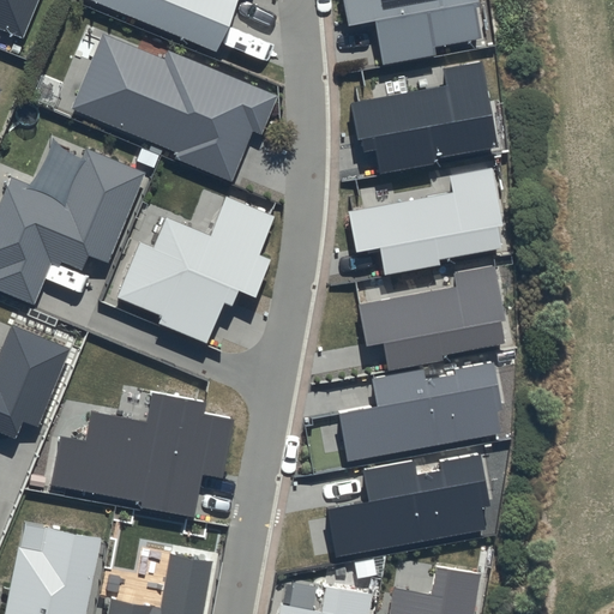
[(0,0),(0,28),(22,37),(36,0),(0,0)]
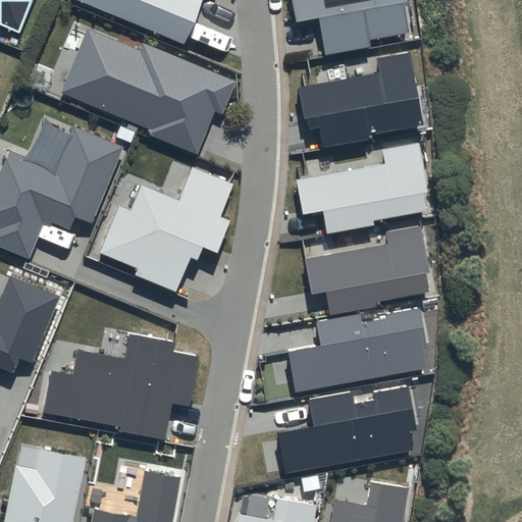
[(75,0),(186,44),(202,0),(75,0)]
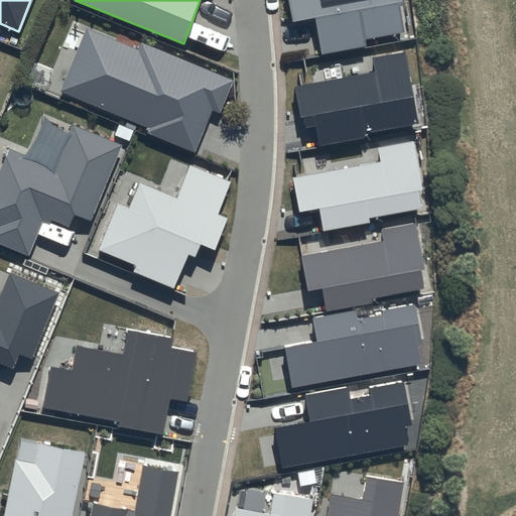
[(403,0),(289,0),(293,21),(315,16),(323,52),(365,43),(364,37),(403,29),(398,4),(404,3),(403,0)]
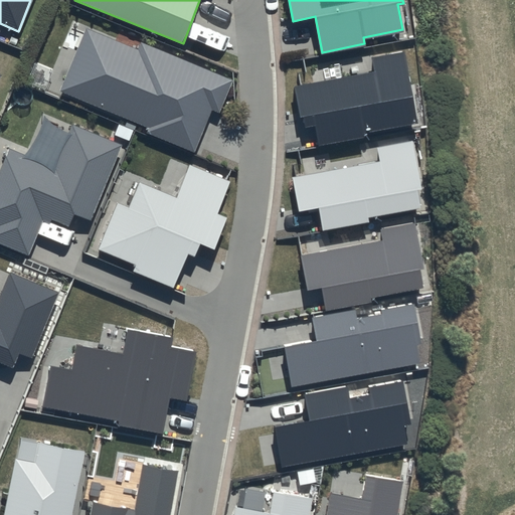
[(233,80),(140,42),(137,50),(88,30),(62,91),(150,126),(147,134),(195,154),(213,112),(219,114),(233,80)]
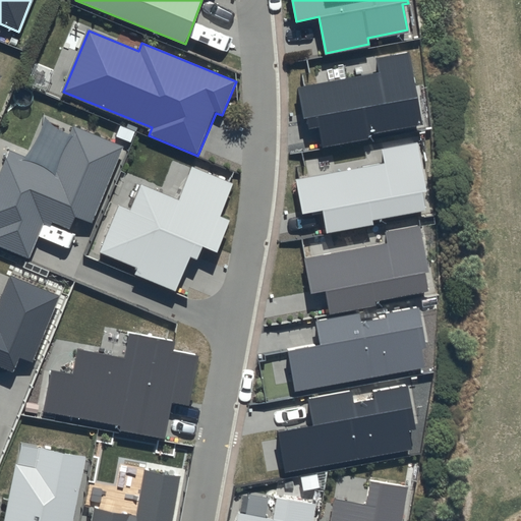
[(407,52),(377,58),(380,71),(298,89),(307,130),(319,128),(323,148),(367,138),(366,134),(421,123),(407,52)]
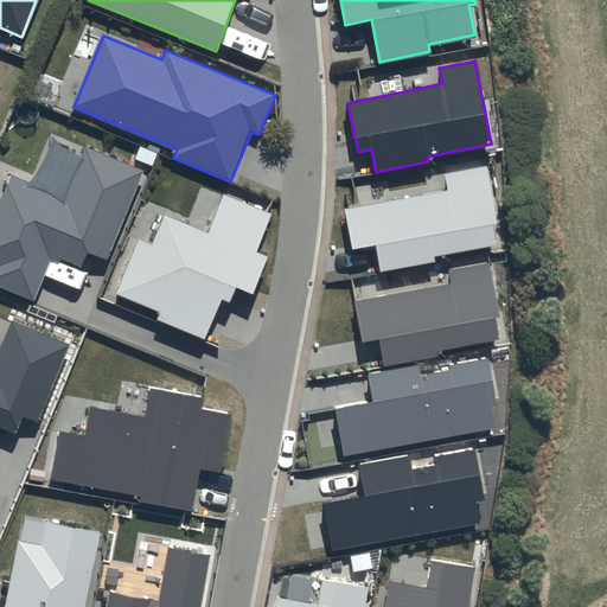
[(144,171),(84,147),(64,197),(11,176),(0,200),(0,287),(33,301),(52,256),(81,268),(88,250),(108,259),(144,171)]
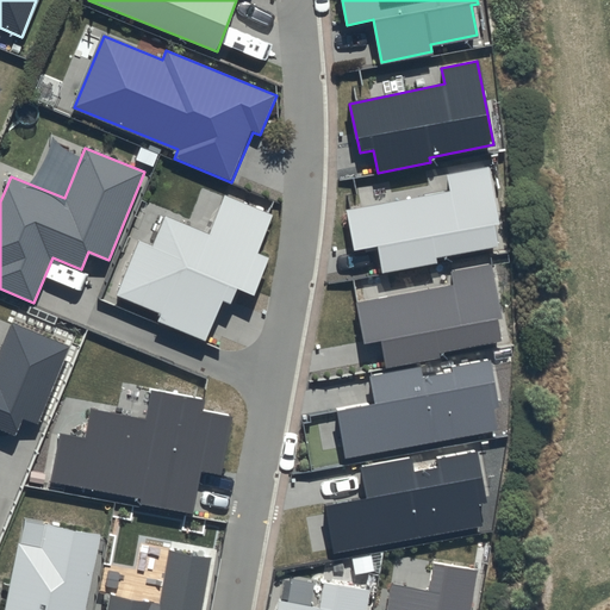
[(502,224),(491,165),(446,173),(448,191),(346,209),(353,250),(379,246),(384,272),(436,263),(435,256),(498,246),(495,225),(502,224)]
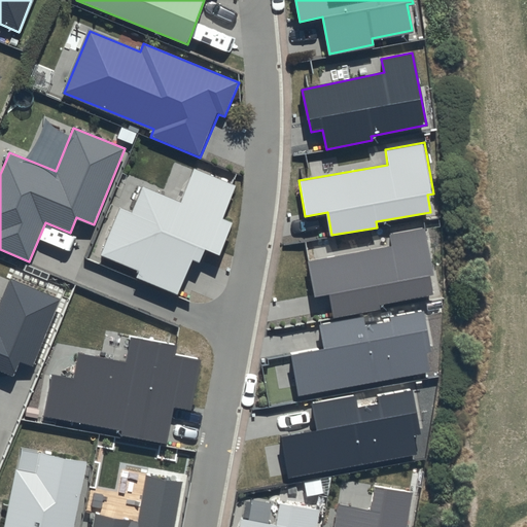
[(237,184),(194,168),(180,201),(141,185),(131,210),(118,205),(99,256),(139,272),(136,278),(178,294),(192,258),(201,261),(206,248),(219,253),(232,223),(222,220),(237,184)]
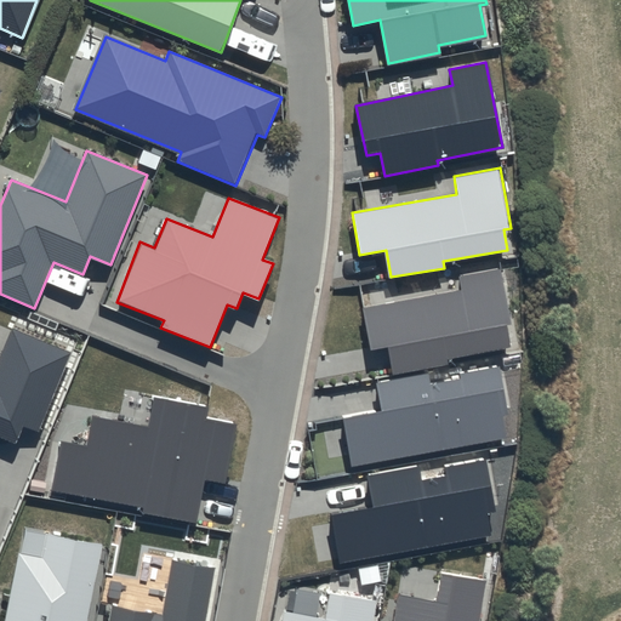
[(501,267),(457,275),(460,289),(363,307),(371,352),(387,348),(392,374),(446,363),(445,358),(511,345),(507,326),(512,325),(501,267)]
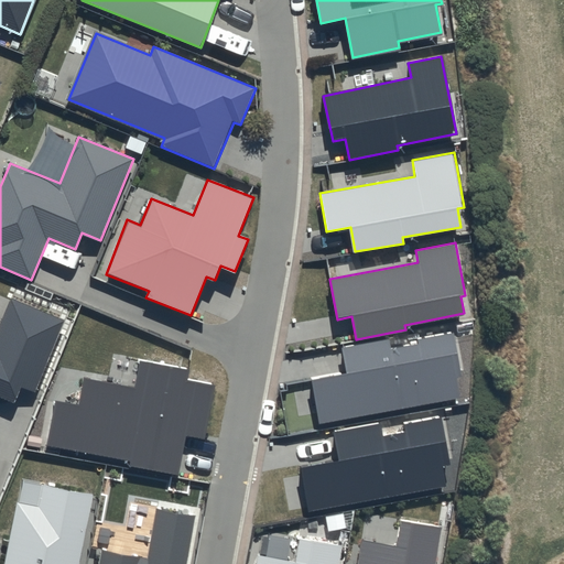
[(65,320),(10,297),(0,322),(0,397),(14,403),(21,386),(35,392),(65,320)]
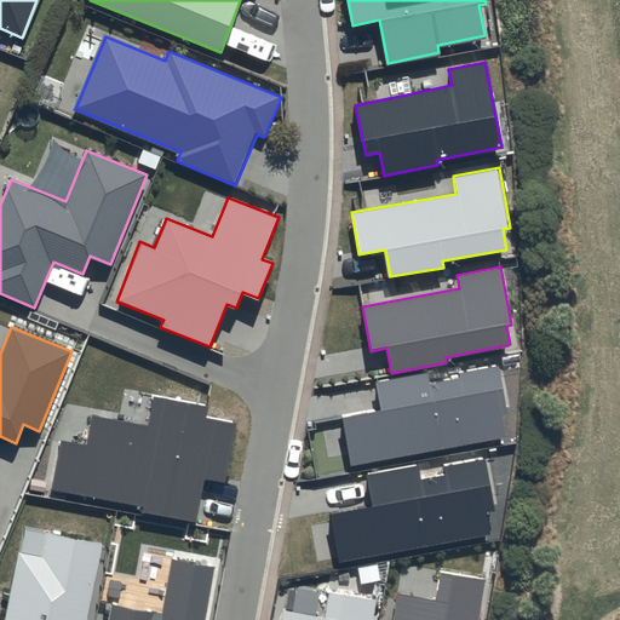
[(426,374),(377,384),(382,409),(340,418),(351,466),(505,436),(500,414),(509,412),(499,363),(457,372),(458,378),(428,384),(426,374)]
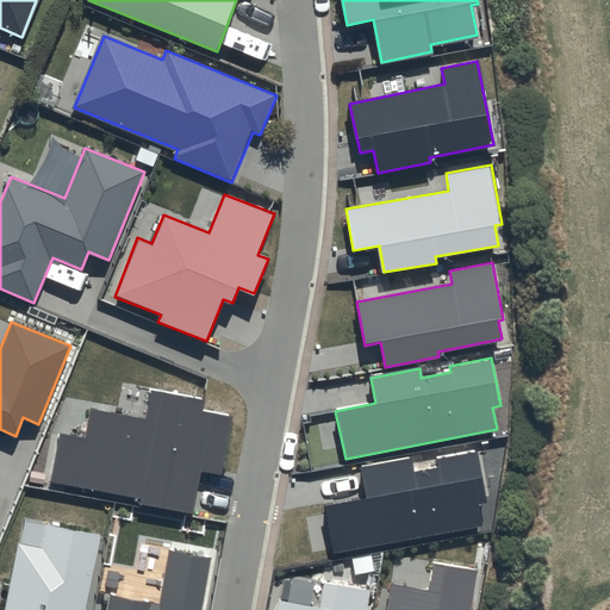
[(203,402),(151,392),(147,419),(91,410),(86,439),(58,434),(50,483),(139,498),(138,506),(194,516),(203,472),(223,475),(232,418),(201,412),(203,402)]
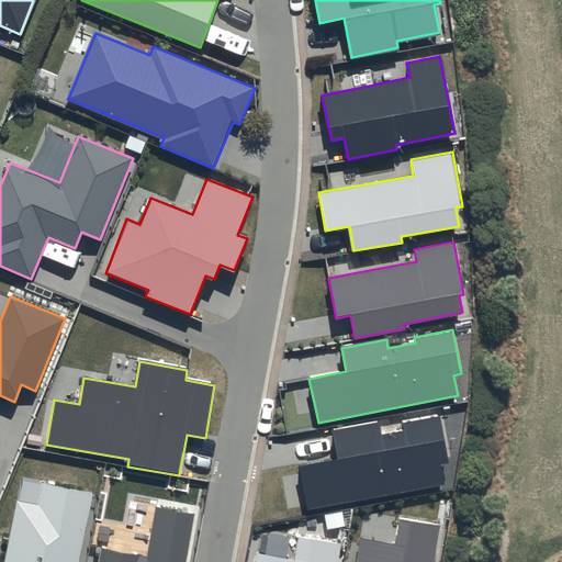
[(379,422),(334,430),(339,458),(296,467),(305,510),(444,483),(440,464),(449,462),(439,413),(401,419),(403,430),(381,435),(379,422)]
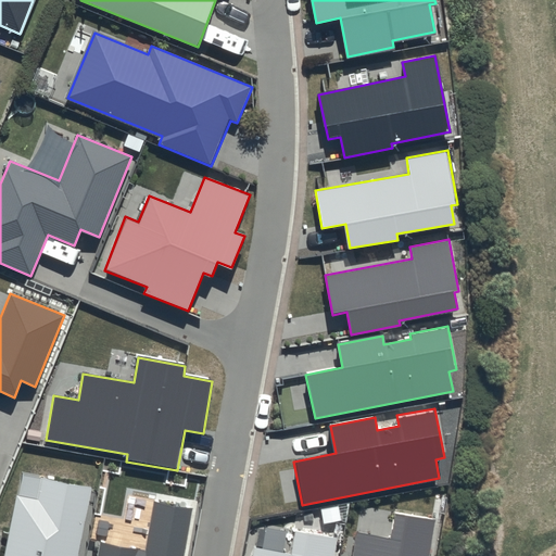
[(77,555),(91,488),(42,479),(38,500),(17,495),(4,555),(77,555)]
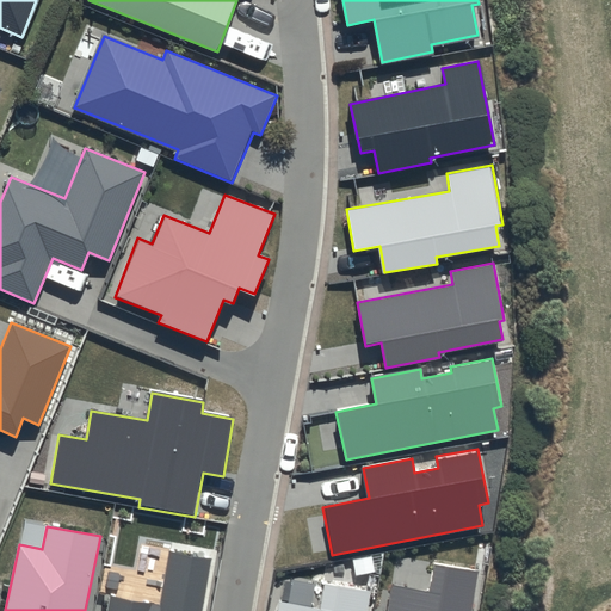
[(201,610),(211,559),(167,551),(159,603),(111,594),(107,610),(201,610)]
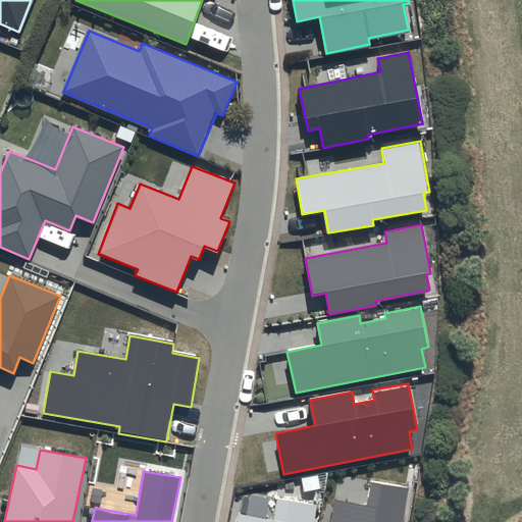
[(402,521),(408,489),(369,482),(365,506),(334,501),(330,521),(402,521)]
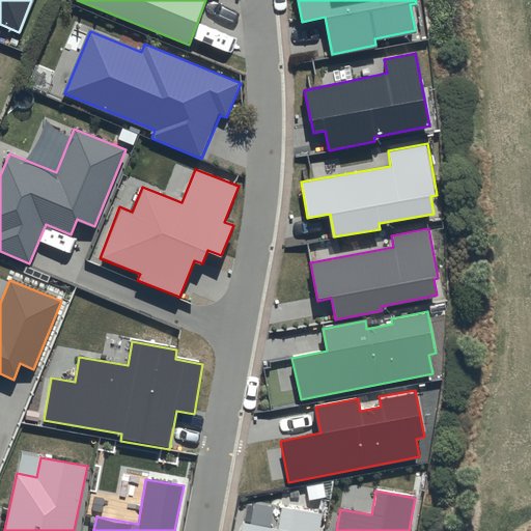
[(318,530),(322,513),(281,507),(278,528),(244,524),(243,530),(318,530)]
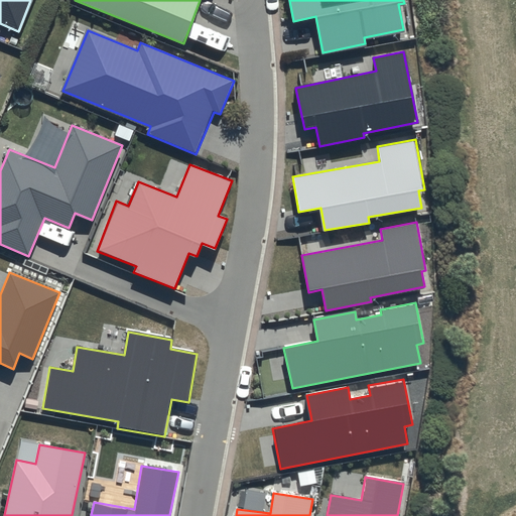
All buildings are outlined.
